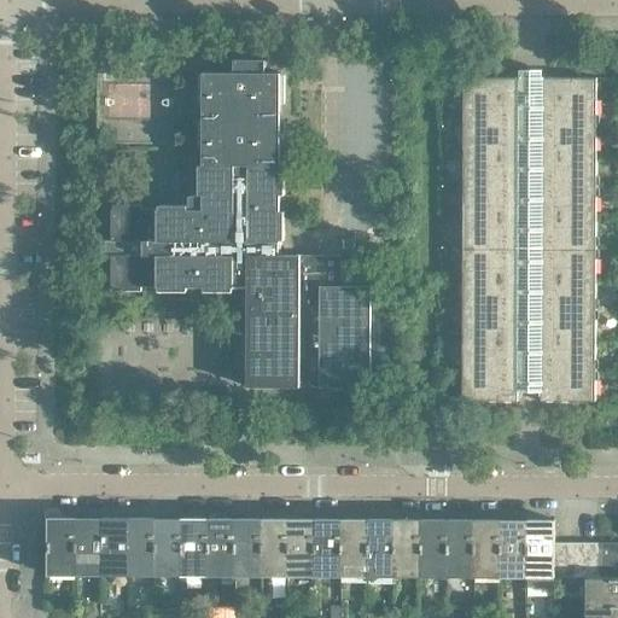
[(542,400),(542,369),(542,339),(542,308),(542,278),(542,248),(542,216),(542,186),(542,156),(542,124),(542,94),(598,94),(598,77),(542,77),(542,70),(531,70),(520,70),(520,77),(465,77),(465,94),(520,94),(520,124),(519,156),(519,186),(519,216),(519,248),(519,278),(519,308),(519,339),(518,369),(518,400),(542,400)]
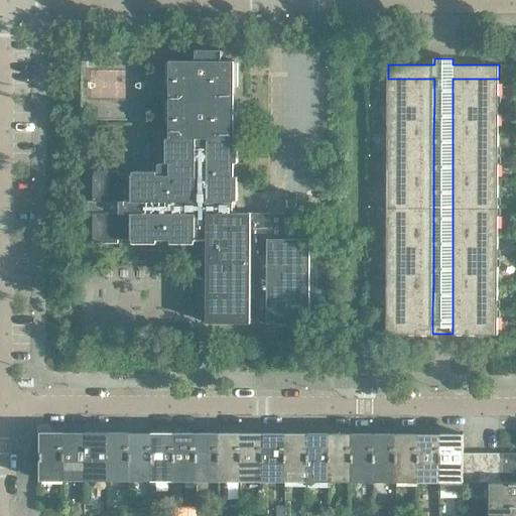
[(238,201),(238,176),(235,176),(235,162),(238,162),(238,139),(235,139),(235,124),(238,124),(238,101),(235,101),(235,87),(238,87),(238,62),(235,62),(235,60),(170,60),(170,62),(167,62),(167,86),(170,86),(169,101),(166,100),(166,124),(169,124),(169,138),(166,138),(166,162),(169,162),(169,163),(158,163),(158,174),(157,174),(157,171),(133,171),(133,174),(119,174),(119,171),(95,171),(95,174),(94,174),(93,240),(95,240),(95,243),(119,243),(119,240),(133,240),(133,243),(156,243),(156,240),(171,240),(171,243),(195,243),(195,240),(200,240),(208,240),(207,323),(310,324),(310,239),(269,239),(269,213),(235,213),(235,201),(238,201)]
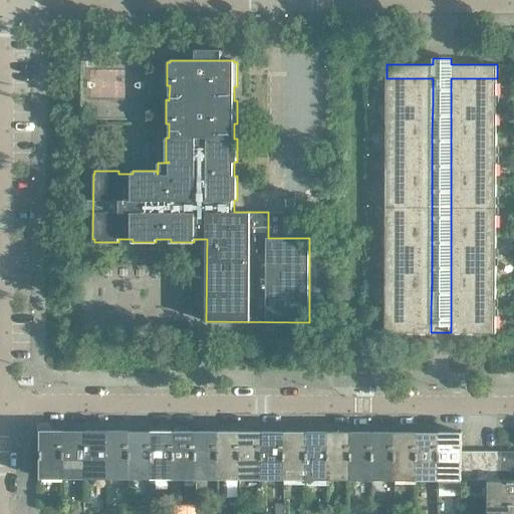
[(51,65),(40,65),(40,75),(50,75),(51,65)]
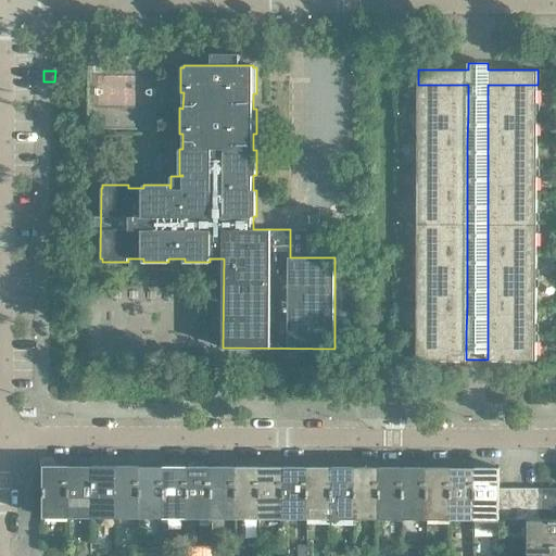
[(468,112),(468,85),(418,85),(418,112),(468,112)]
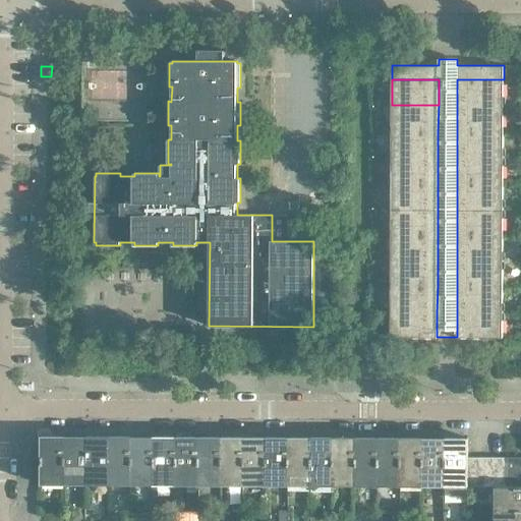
[(504,106),(504,79),(457,79),(457,105),(504,106)]
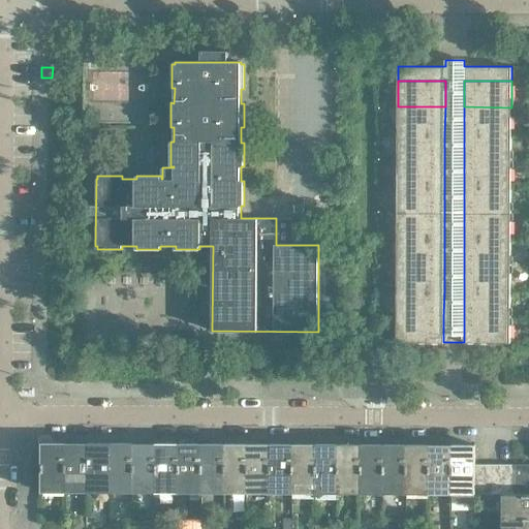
[(444,133),(445,106),(398,106),(398,133),(444,133)]
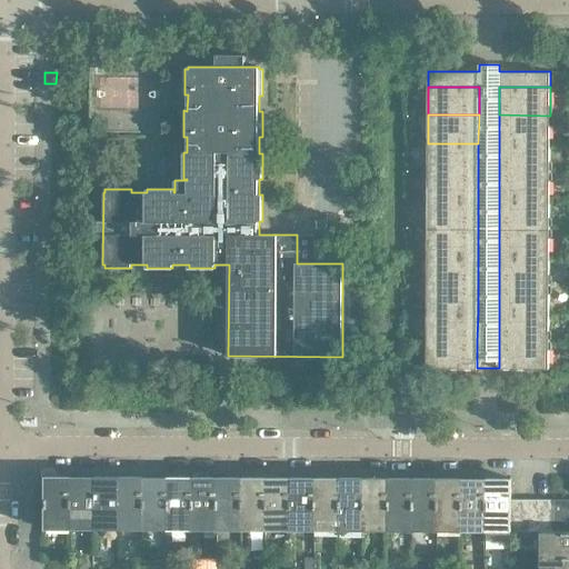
[(550,143),(550,116),(499,115),(499,143),(550,143)]
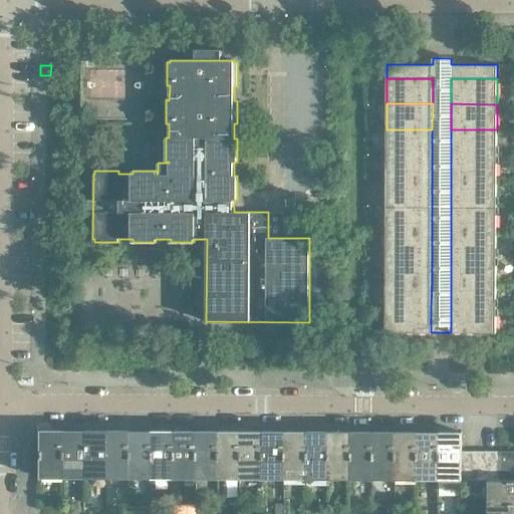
[(432,155),(432,130),(387,130),(387,155),(432,155)]
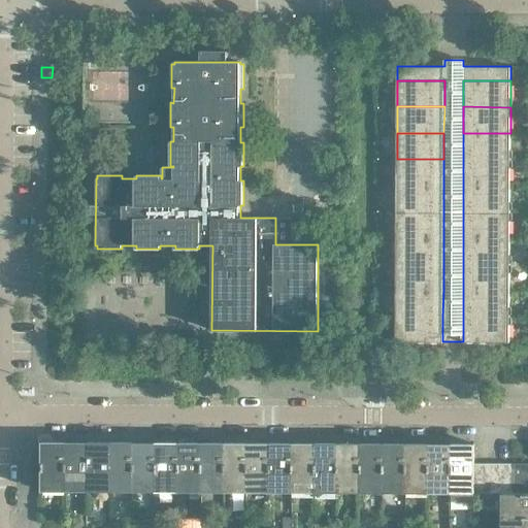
[(510,159),(510,133),(463,133),(463,159),(510,159)]
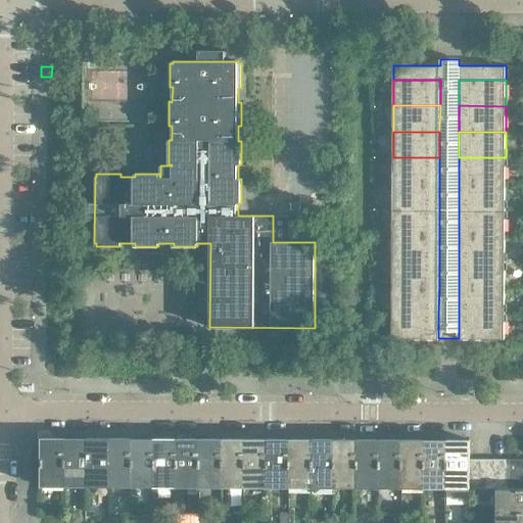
[(439,183),(439,157),(393,157),(393,183),(439,183)]
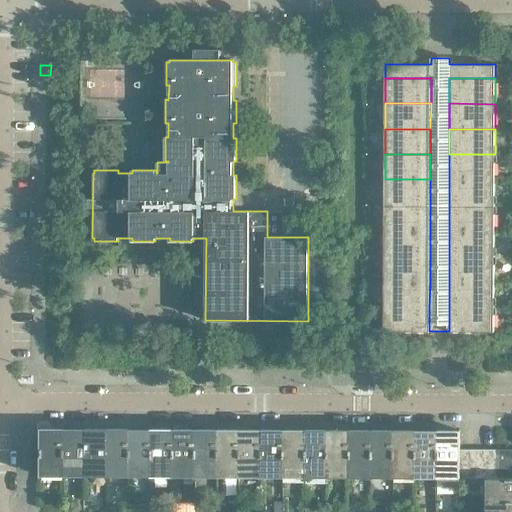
[(494,180),(495,154),(449,154),(449,179),(494,180)]
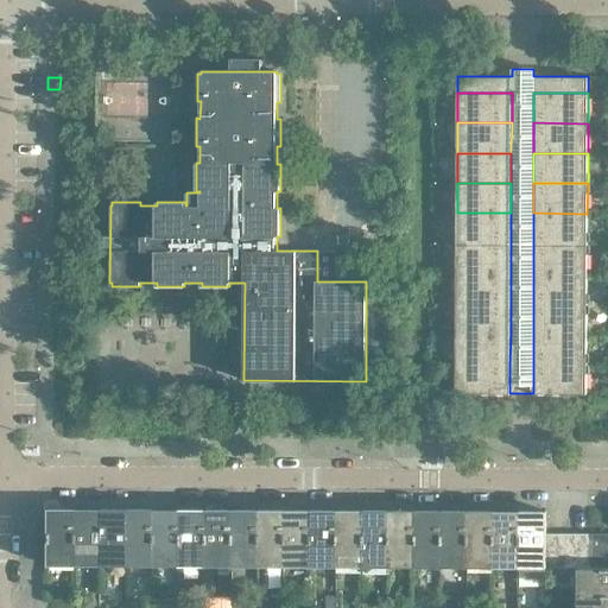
[(511,244),(511,213),(457,213),(456,242),(511,244)]
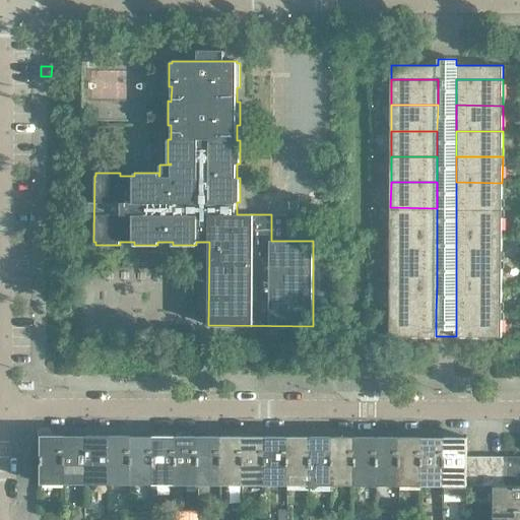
[(502,208),(502,183),(456,182),(456,208),(502,208)]
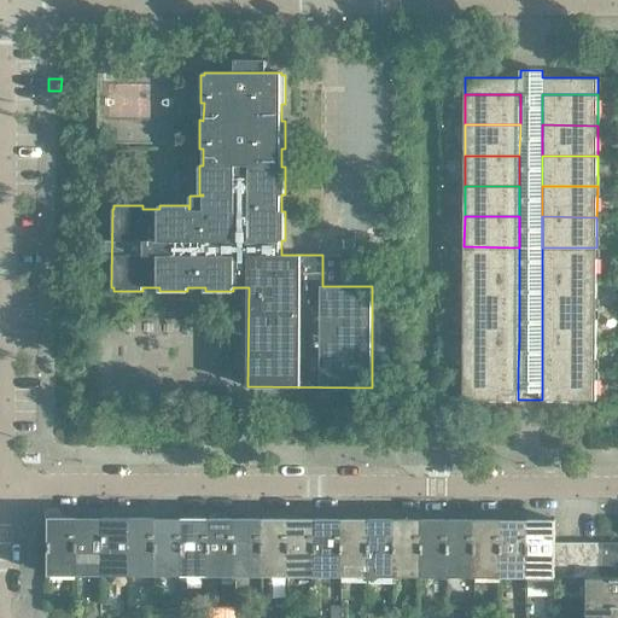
[(519,278),(519,248),(464,246),(464,278),(519,278)]
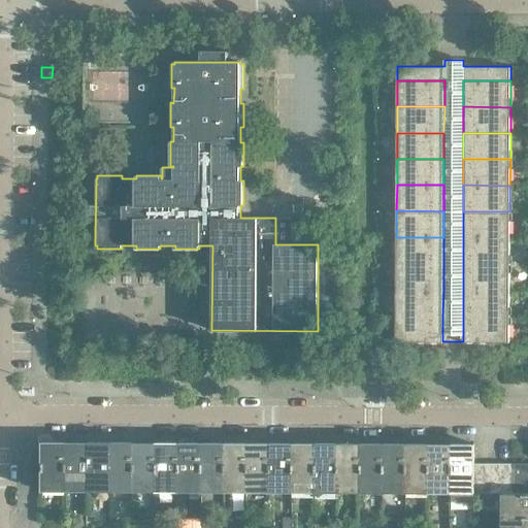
[(509,237),(509,211),(463,211),(463,237),(509,237)]
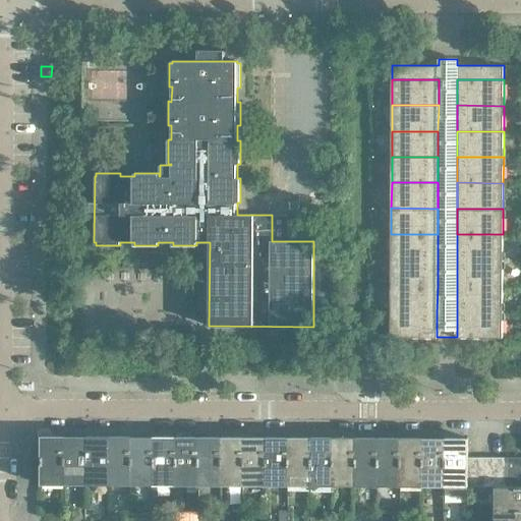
[(438,259),(438,234),(391,234),(391,259),(438,259)]
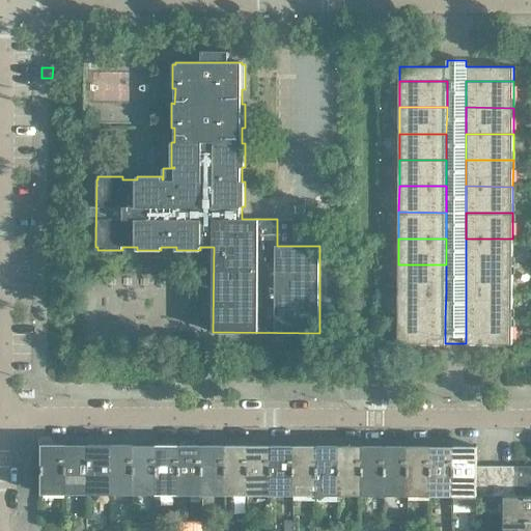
[(512,266),(512,239),(466,239),(466,264),(512,266)]
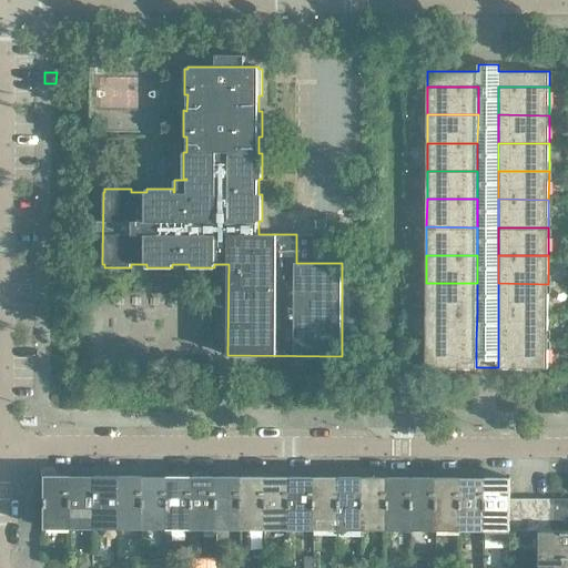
[(477,312),(477,283),(426,283),(426,311),(477,312)]
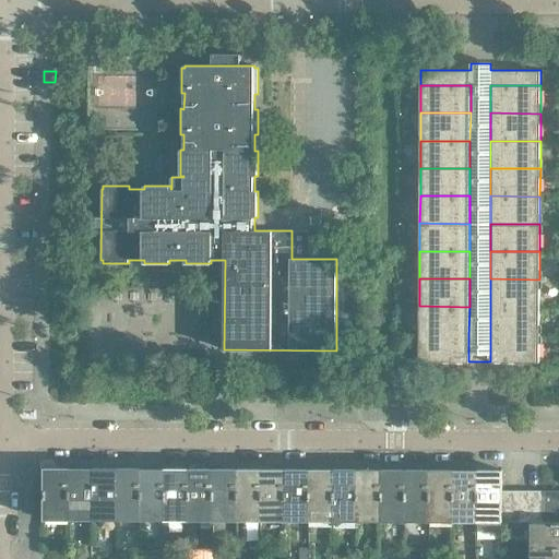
[(539,307),(539,280),(490,278),(490,307),(539,307)]
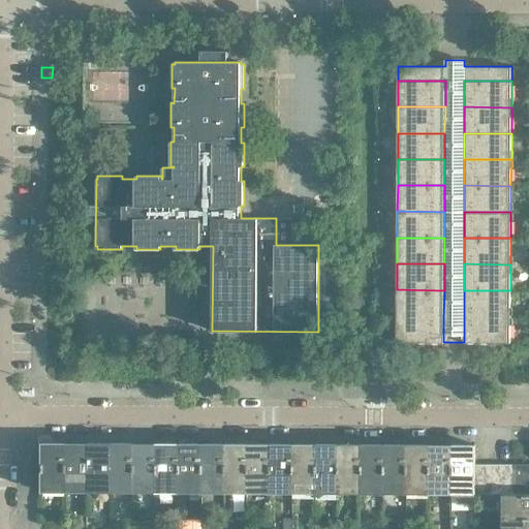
[(443,316),(444,290),(397,289),(397,316),(443,316)]
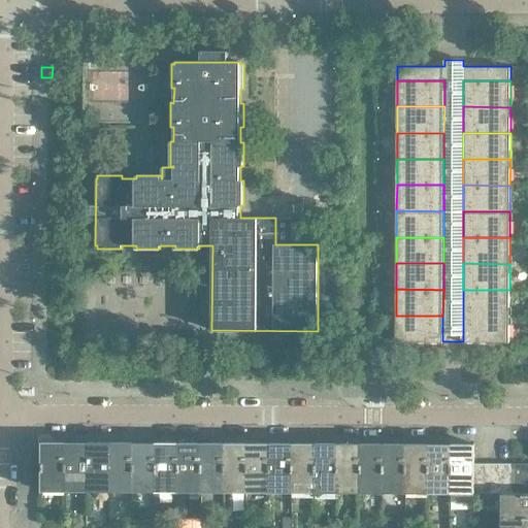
[(509,316),(509,290),(463,290),(463,316),(509,316)]
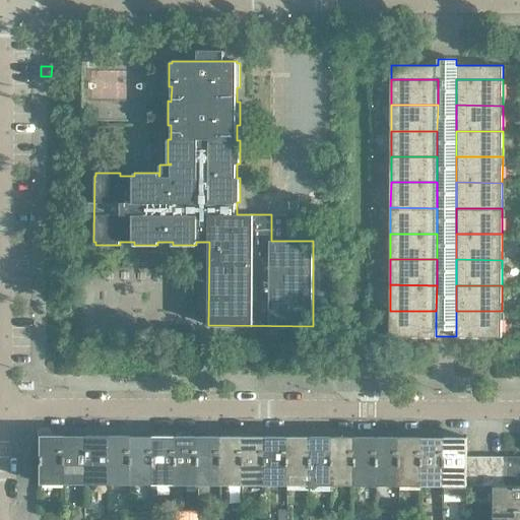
[(436,336),(436,311),(390,311),(390,337),(436,337),(436,336)]
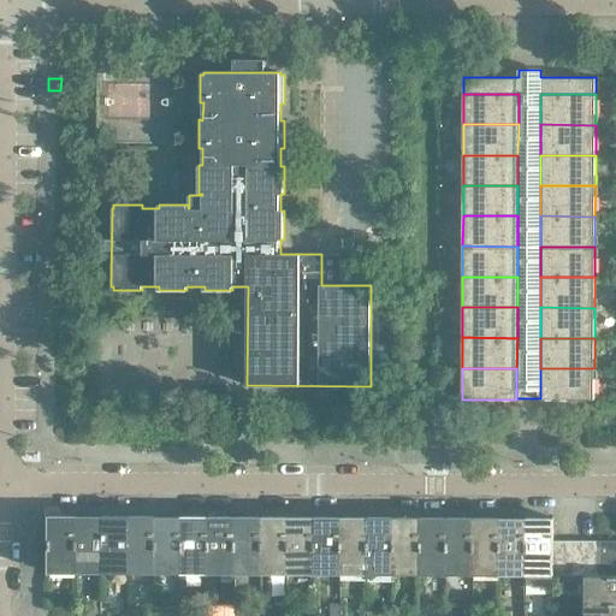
[(594,400),(594,368),(540,368),(540,398),(540,400),(594,400)]
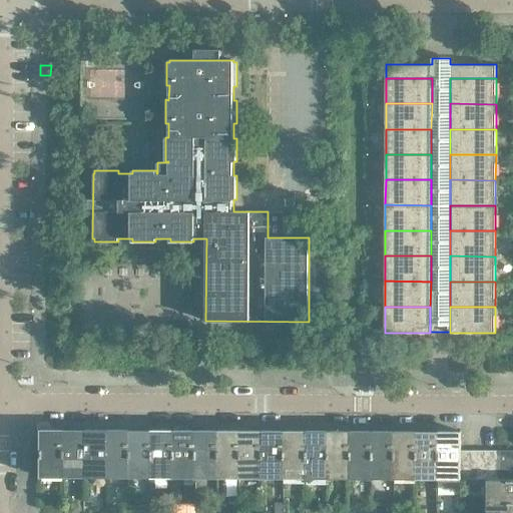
[(63,473),(63,434),(63,429),(41,429),(40,473),(63,473)]
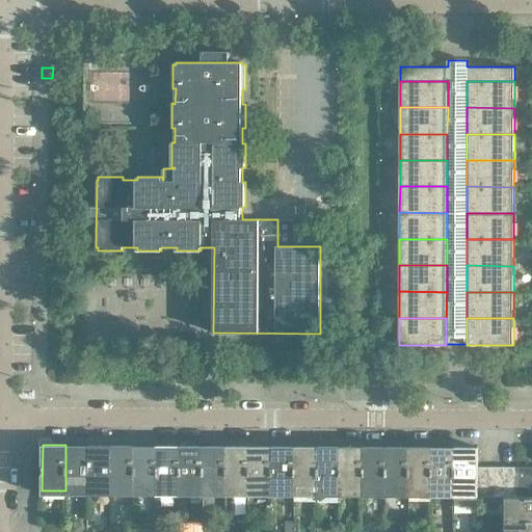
[(88,495),(88,450),(88,445),(65,445),(65,450),(65,490),(65,495),(88,495)]
